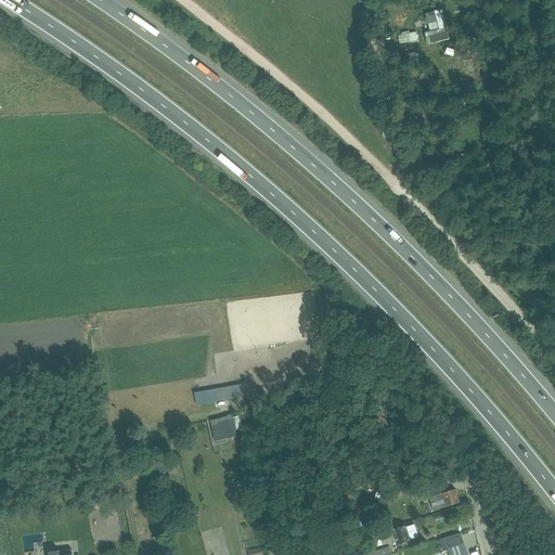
[(439,10),(434,11),(434,12),(425,14),(428,25),(437,23),(438,29),(425,33),(427,38),(430,37),(431,43),(449,39),(448,33),(446,33),(439,10)]
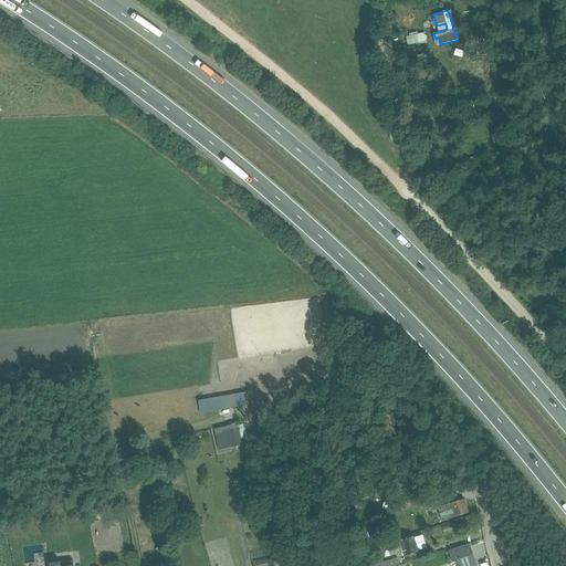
[(429,19),(421,21),(423,30),(431,28),(429,19)]
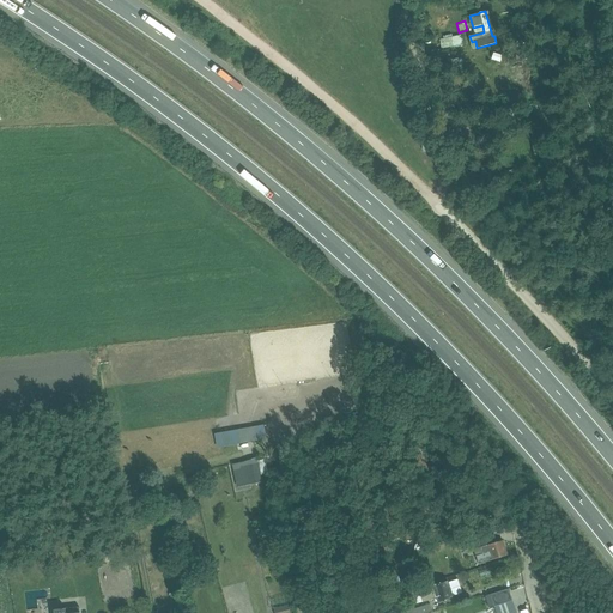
[(451,37),(439,40),(442,49),(454,47),(451,37)]
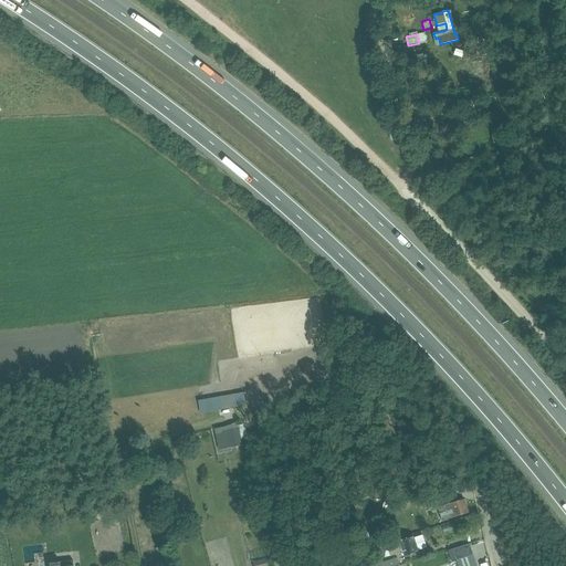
[(486,97),(490,106),(496,104),(494,95),(486,97)]
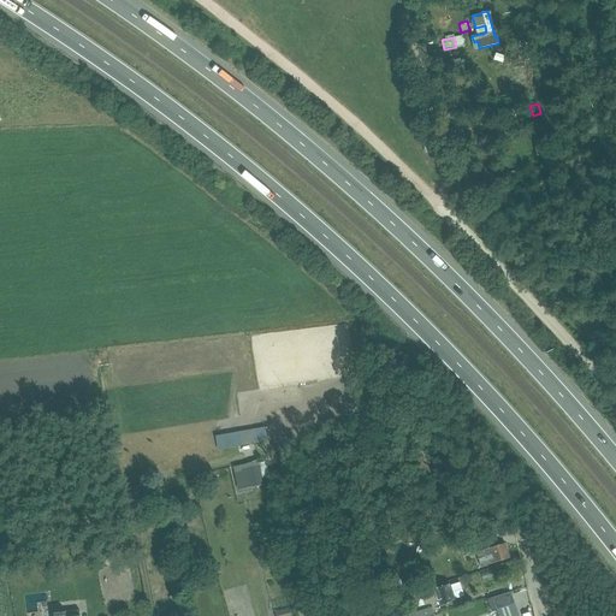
[(462,130),(465,144),(474,143),(472,129),(462,130)]
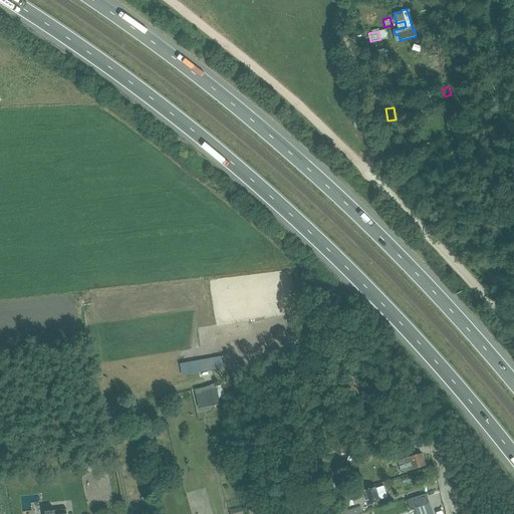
[(352,117),(354,129),(360,126),(357,116),(352,117)]
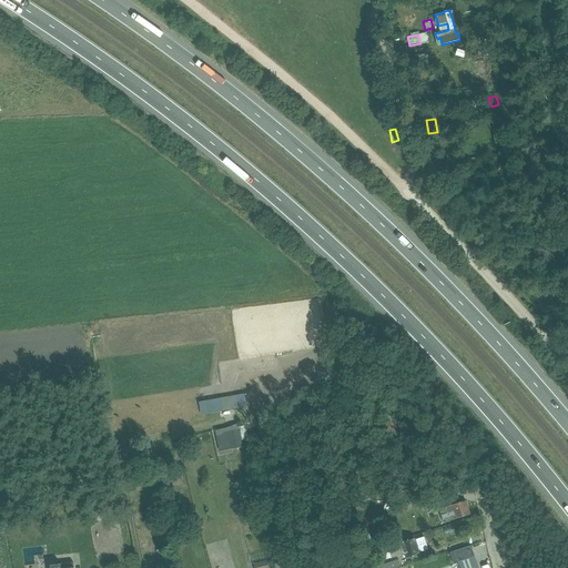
[(548,264),(548,267),(550,267),(553,276),(566,273),(564,263),(551,266),(550,263),(548,264)]
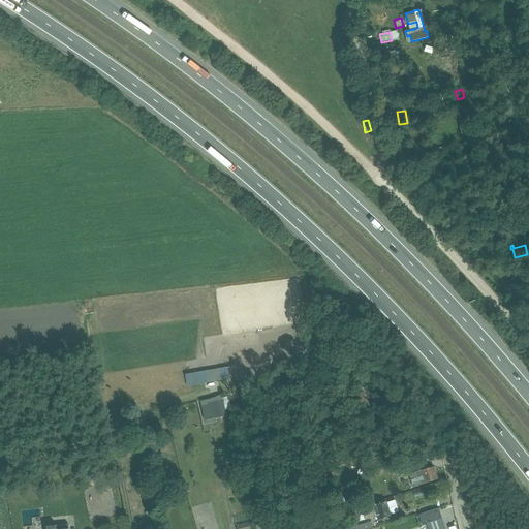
[(219,369),(206,371),(208,383),(221,380),(219,369)]
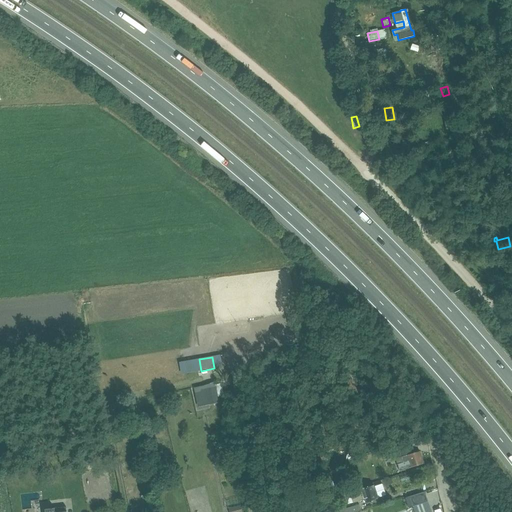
[(204,386),(194,388),(198,407),(219,403),(218,397),(224,396),(221,384),(215,385),(214,383),(204,386)]
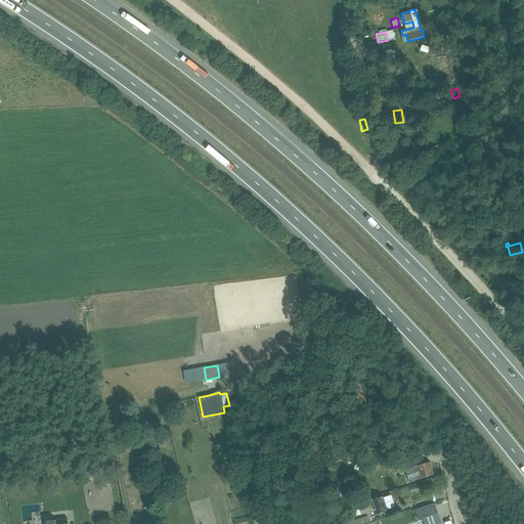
[(342,460),(340,453),(331,455),(332,463),(342,460)]
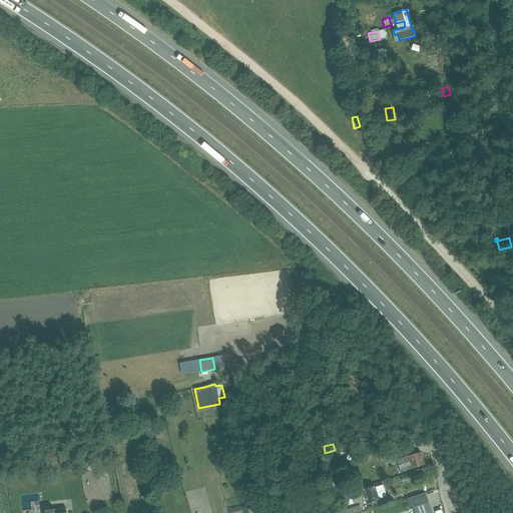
[(416,454),(397,460),(401,473),(425,465),(421,453),(416,454)]
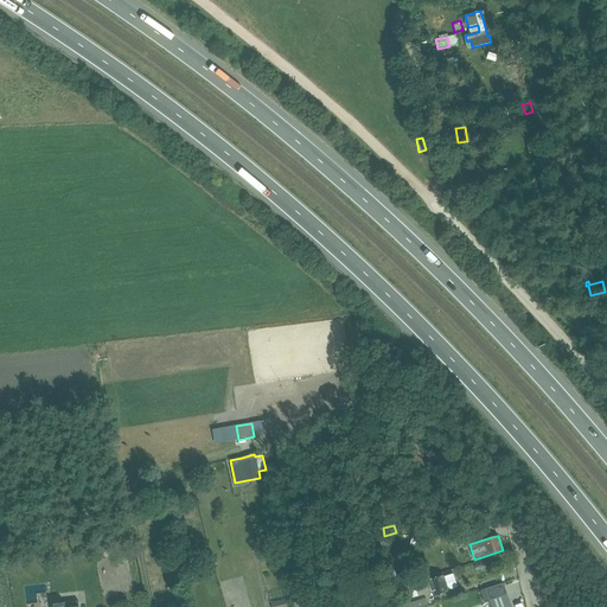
[(109,541),(96,543),(97,553),(112,551),(109,541)]
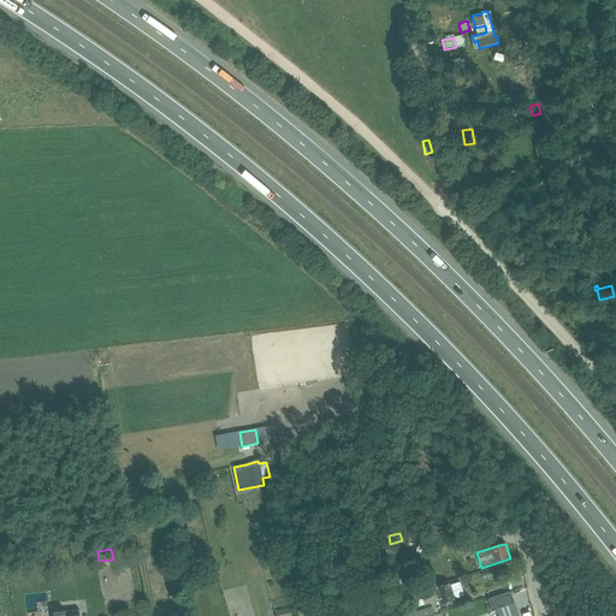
[(450,585),(436,590),(434,586),(415,592),(416,597),(421,594),(425,606),(438,602),(440,606),(456,602),(455,599),(465,597),(460,582),(451,586),(450,585)]
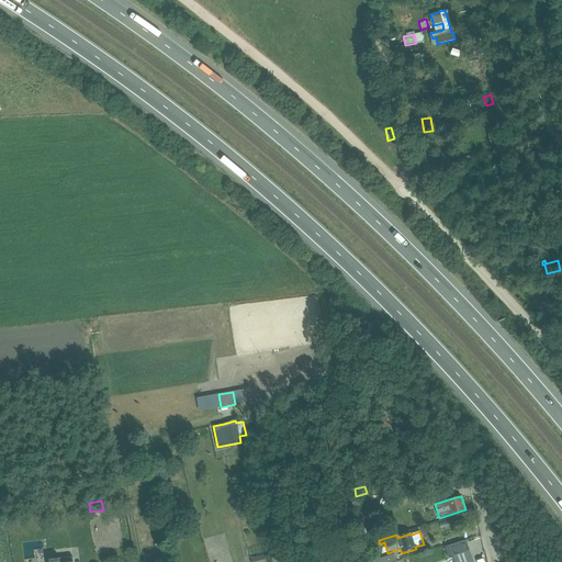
[(344,544),(336,541),(332,552),(339,555),(344,544)]
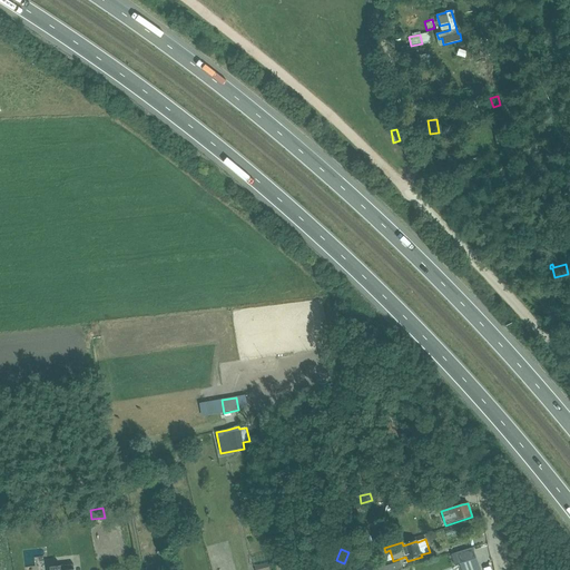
[(452,556),(455,566),(477,559),(473,549),(452,556)]
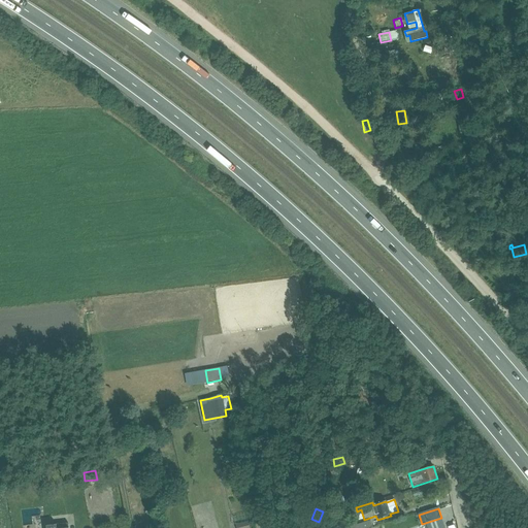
[(447,514),(441,518),(447,523),(452,519),(447,514)]
